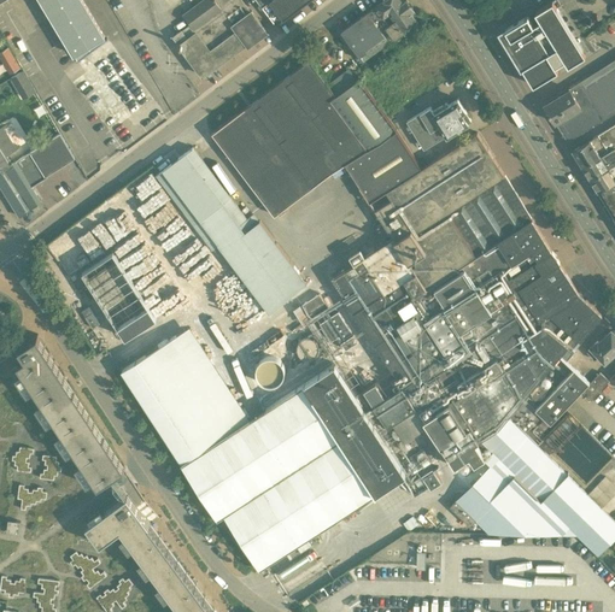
[(0,5),(9,0),(35,0),(71,60),(72,59),(76,65),(104,45),(77,0),(0,0),(0,5)]
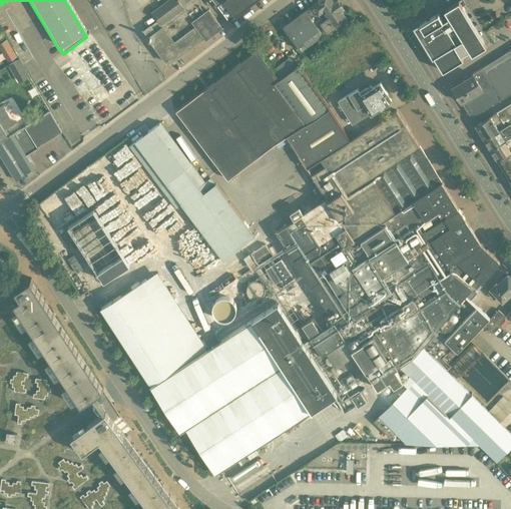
[(198,0),(170,0),(150,15),(156,23),(142,34),(167,68),(202,41),(204,43),(221,30),(207,11),(206,12),(197,1),(198,0)]
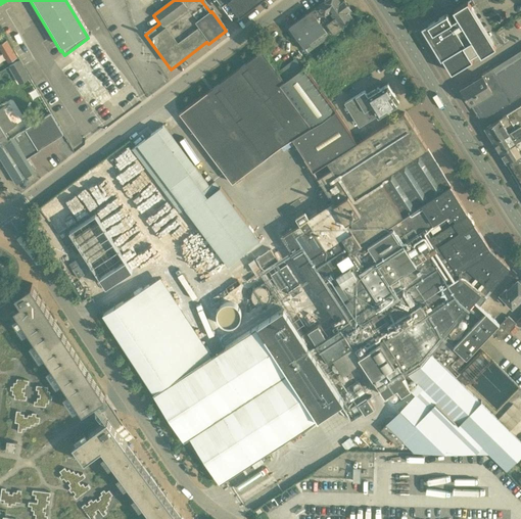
[(212,0),(232,25),(265,0),(212,0)]
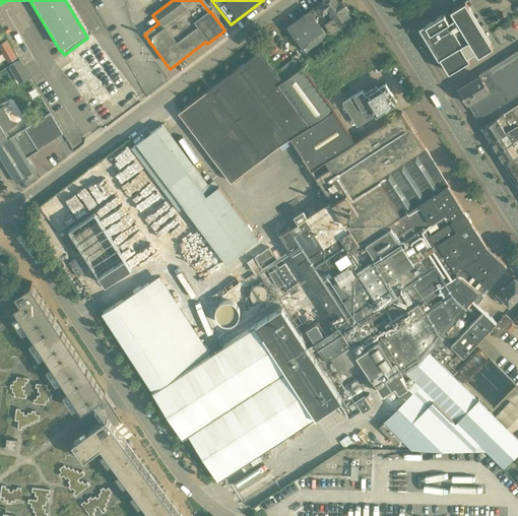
[(326,0),(320,5),(309,13),(327,39),(338,30),(339,33),(344,28),(343,26),(349,21),(344,15),(343,12),(345,11),(340,3),(337,5),(333,0),(326,0)]
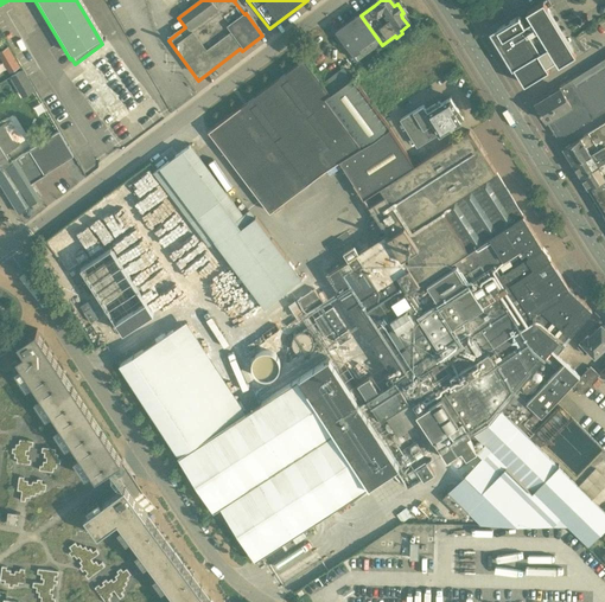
[(522,29),(517,20),(500,31),(498,29),(488,36),(510,74),(513,72),(522,88),(547,74),(543,69),(553,63),(556,69),(573,58),(566,45),(541,5),(524,15),(529,25),(526,27),(522,29)]
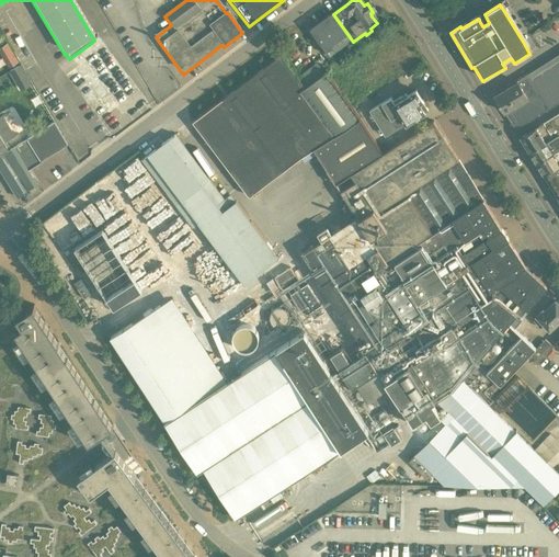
[(321,23),(308,32),(329,60),(329,59),(341,50),(352,43),(353,42),(333,14),(328,18),(321,23)]
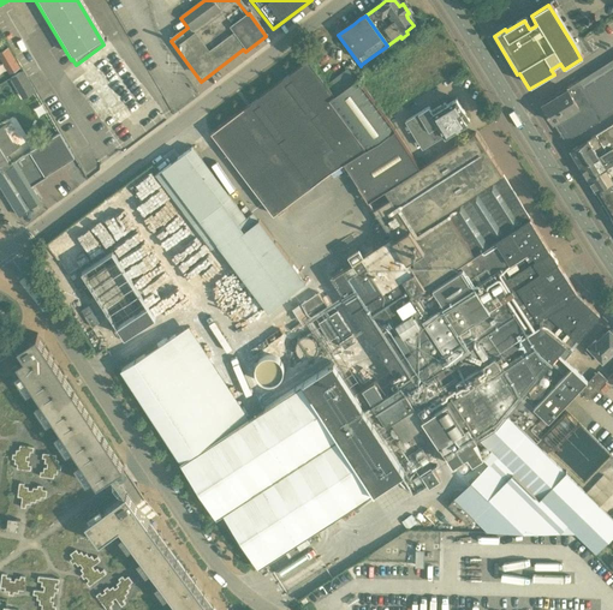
[(6,52),(0,55),(0,65),(1,67),(11,61),(6,52)]
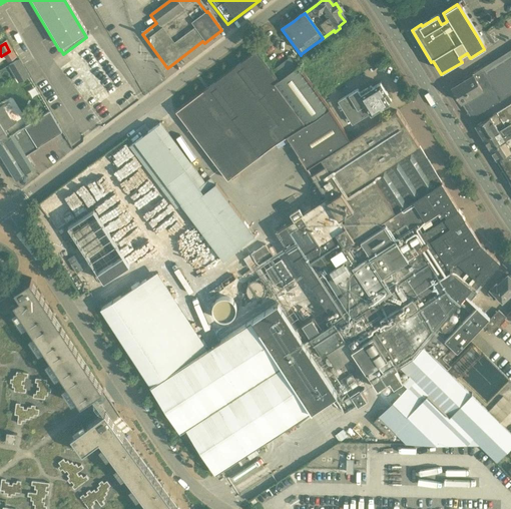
[(510,448),(510,398),(506,394),(486,414),(453,381),(478,356),(466,344),(474,336),(481,329),(488,321),(475,309),(445,341),(435,332),(469,291),(472,293),(479,285),(480,286),(497,265),(478,246),(395,114),(348,143),(328,112),(296,70),(277,84),(256,54),(251,57),(175,115),(226,183),(272,147),(286,139),(317,188),(309,193),(317,205),(274,233),(333,326),(326,331),(319,335),(311,322),(301,328),(320,358),(325,355),(334,371),(348,362),(354,358),(376,394),(390,386),(394,392),(402,387),(405,390),(377,420),(372,425),(389,441),(394,436),(404,446),(472,448),(477,448),(482,452),(494,465),(510,448)]
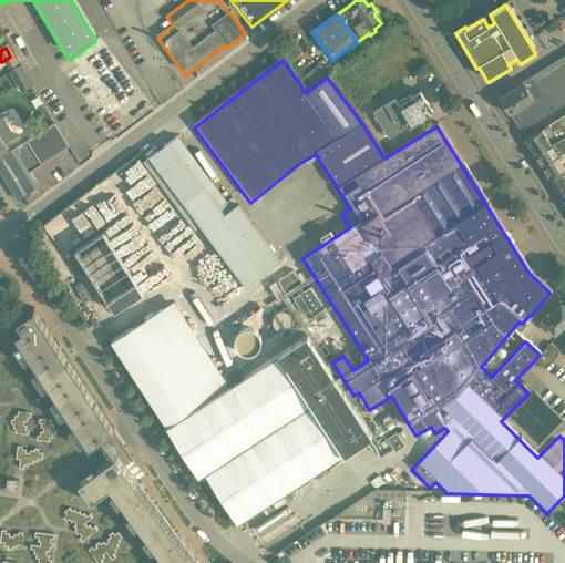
[(322,62),(317,67),(324,75),(328,72),(322,62)]
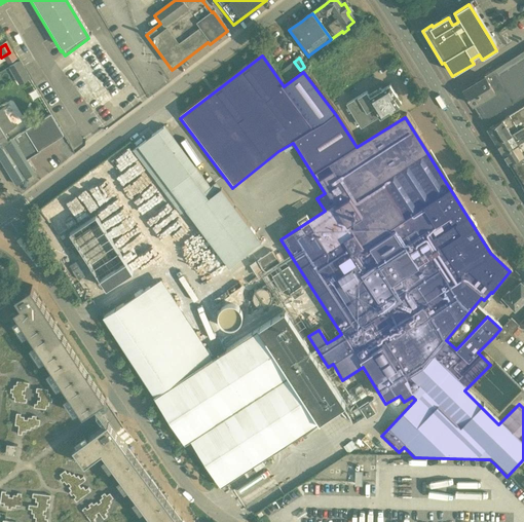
[(472,108),(481,124),(523,98),(523,61),(497,77),(494,73),(468,89),(461,94),(471,108),(472,108)]
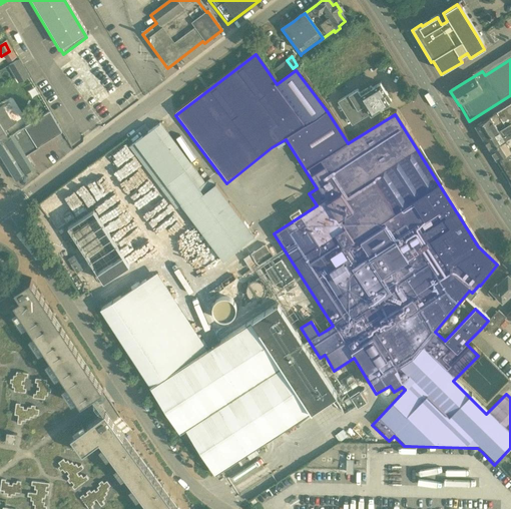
[(18,62),(6,68),(17,86),(28,79),(18,62)]
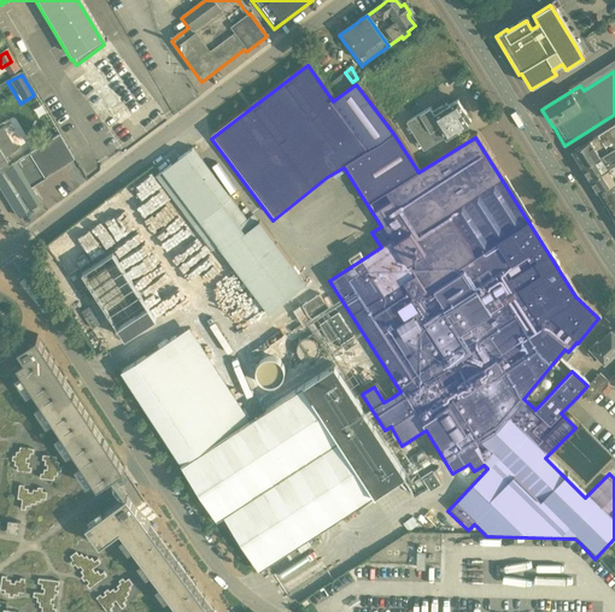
[(443,141),(469,125),(463,116),(455,104),(445,110),(444,107),(429,116),(427,111),(404,125),(420,153),(443,140),(443,141)]
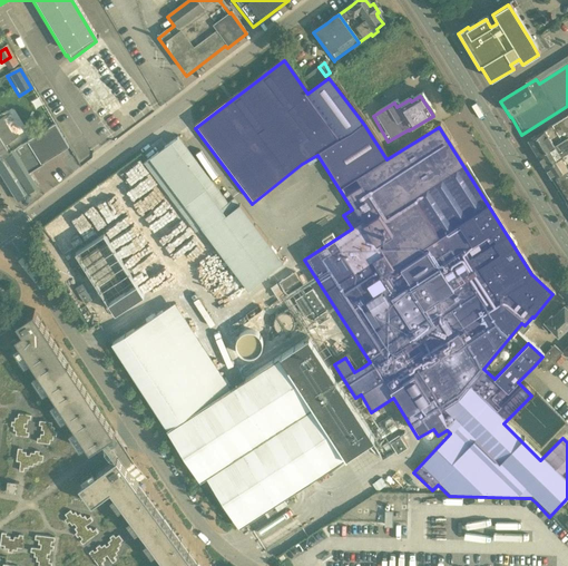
[(544,133),(527,144),(536,158),(567,138),(567,117),(549,128),(550,130),(544,134),(544,133)]
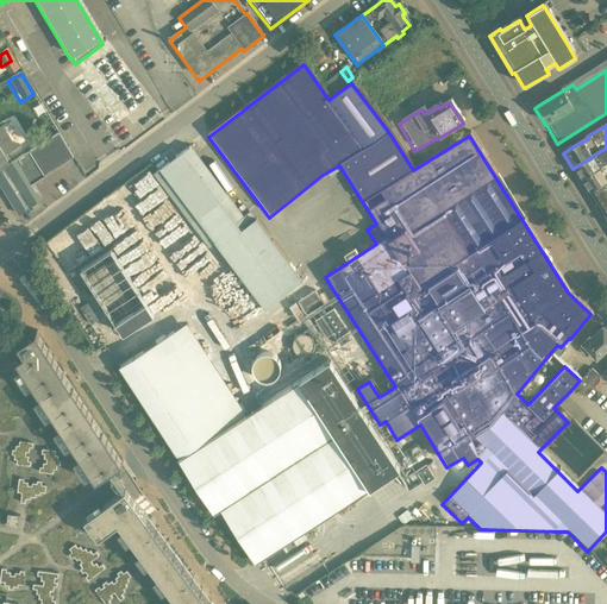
[(0,186),(63,146),(57,136),(10,165),(5,157),(13,152),(0,130),(0,186)]
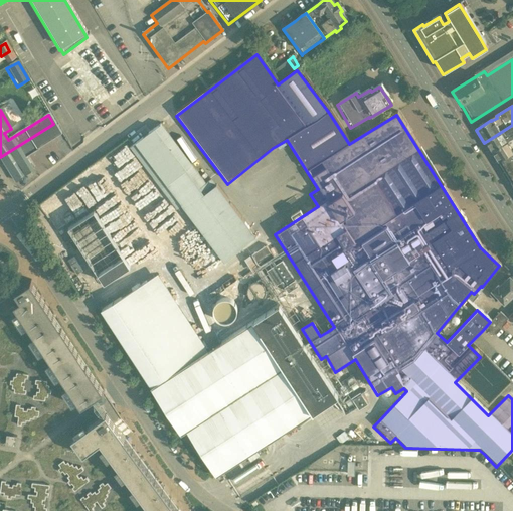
[(60,136),(53,124),(0,157),(0,161),(14,184),(32,171),(24,159),(37,152),(36,151),(60,136)]
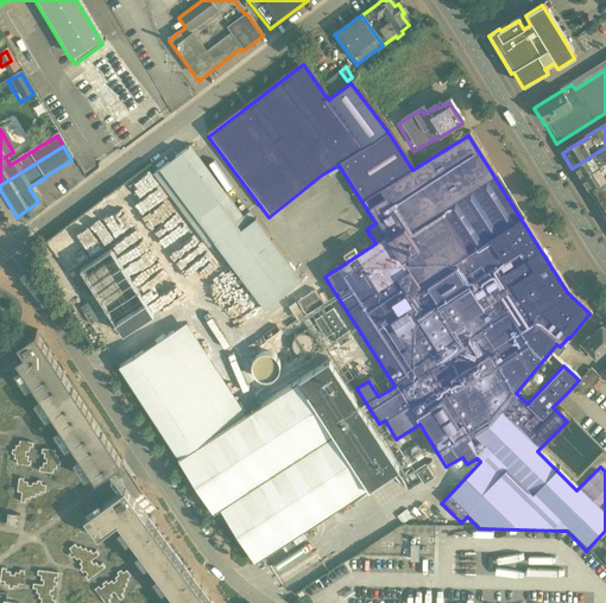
[(605,147),(572,169),(587,192),(605,181),(605,147)]
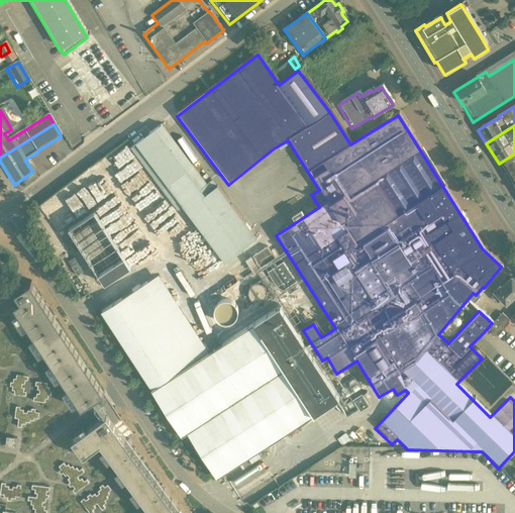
[(215,188),(210,183),(205,188),(160,127),(132,147),(128,150),(176,214),(181,210),(223,266),(254,241),(215,188)]
